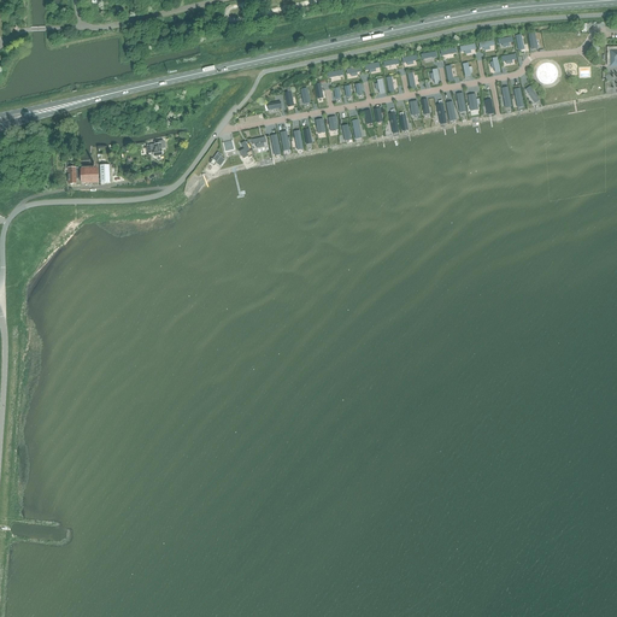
[(399,69),(389,71),(392,81),(401,78),(399,69)]
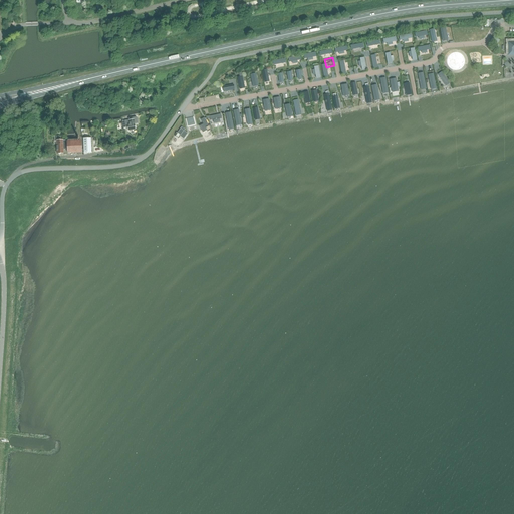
[(442,72),(437,75),(439,78),(438,79),(445,90),(452,86),(442,72)]
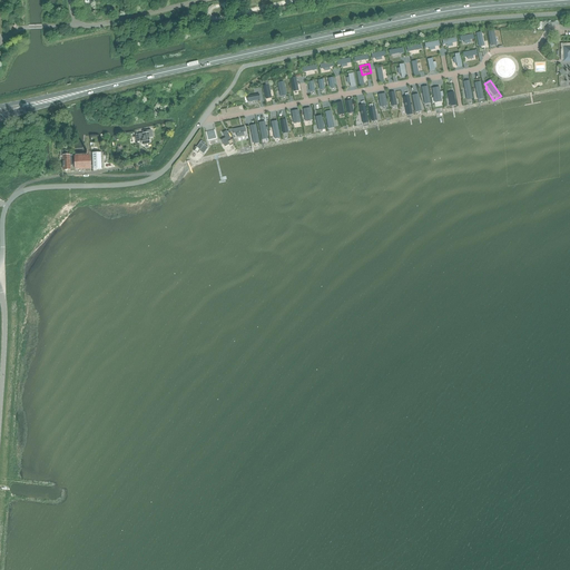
[(469,81),(462,82),(467,101),(472,100),(469,81)]
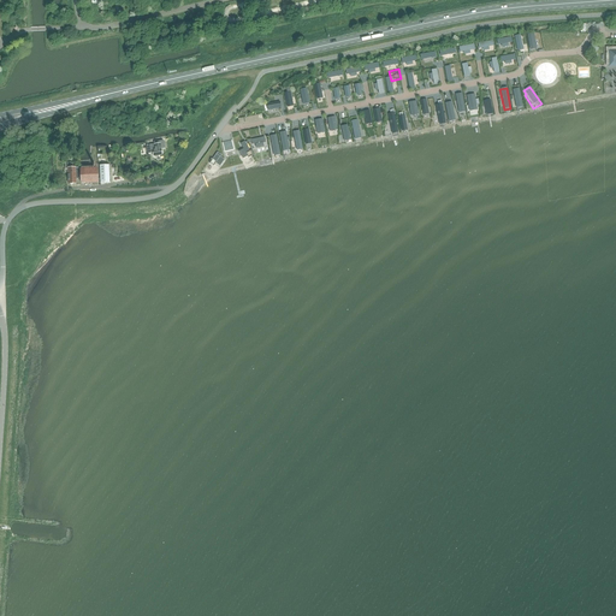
[(519,88),(511,89),(516,110),(522,108),(519,88)]
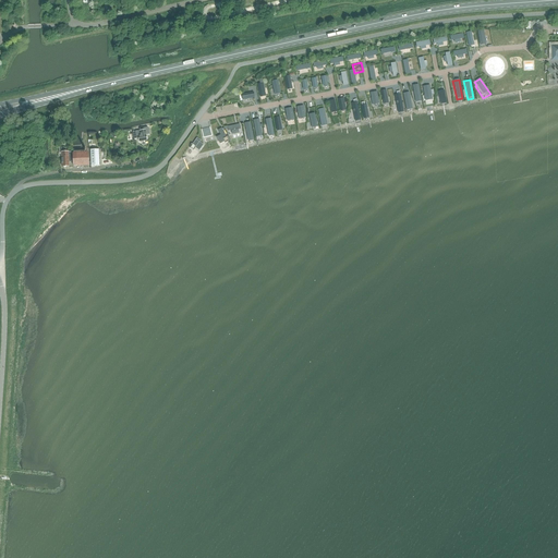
[(417,85),(412,86),(415,104),(421,102),(417,85)]
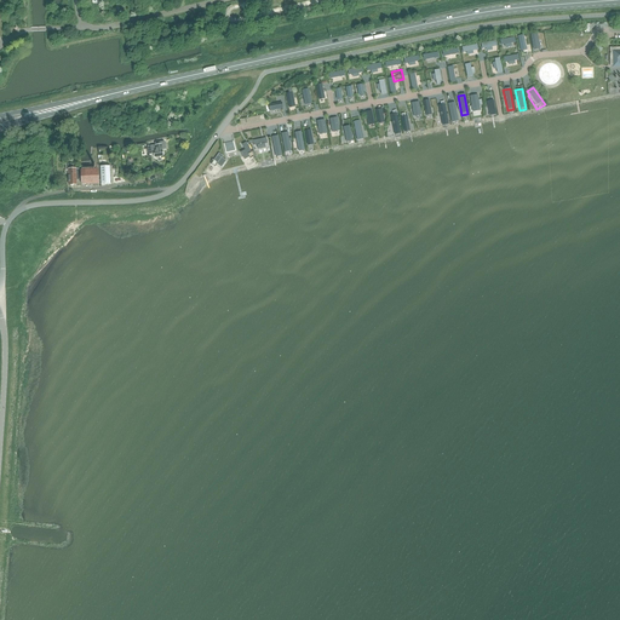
[(477,96),(470,97),(472,113),(480,112),(477,96)]
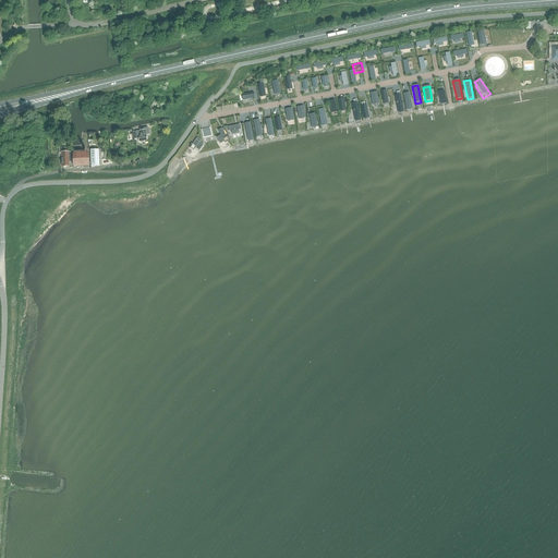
[(376,93),(370,94),(372,107),(378,105),(376,93)]
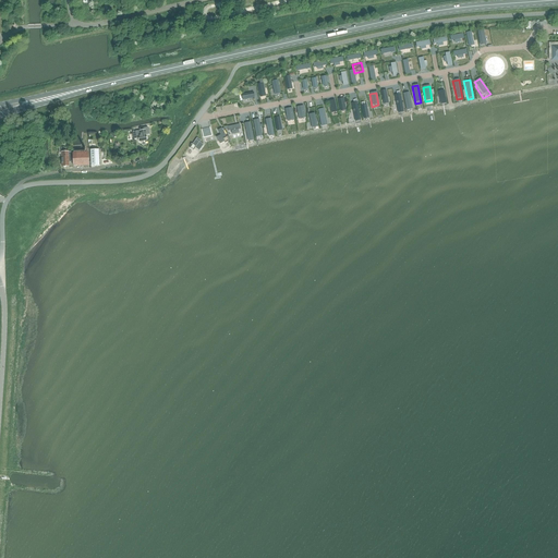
[(409,94),(402,95),(405,111),(412,110),(409,94)]
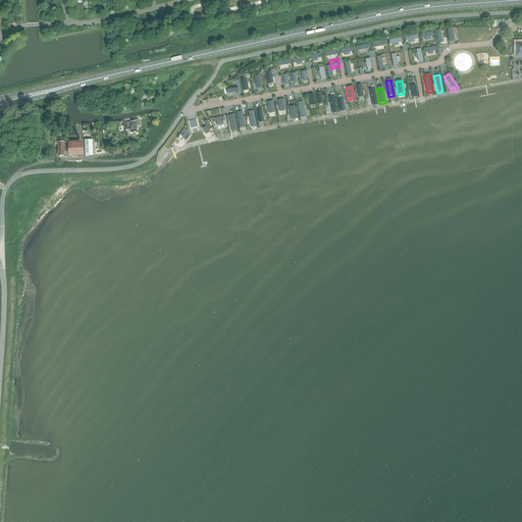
[(333,97),(328,98),(331,114),(337,113),(333,97)]
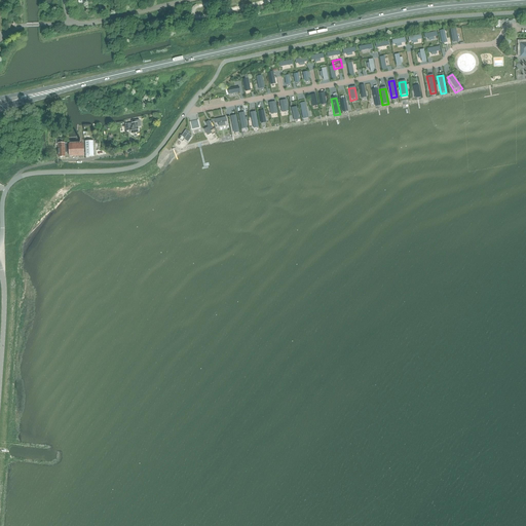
[(286,100),(278,102),(282,113),(288,112),(286,100)]
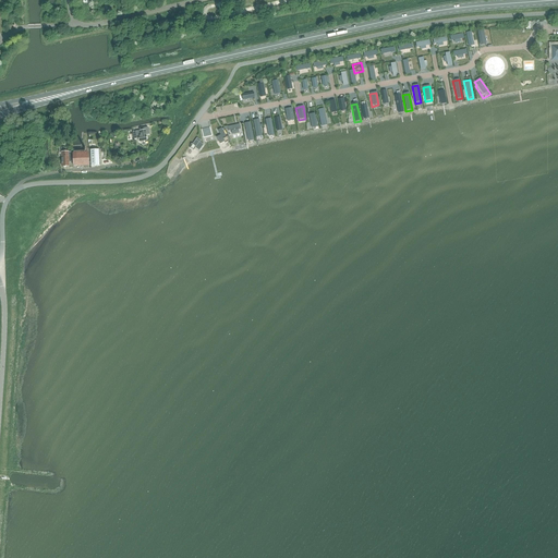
[(291,108),(284,110),(287,122),(294,121),(291,108)]
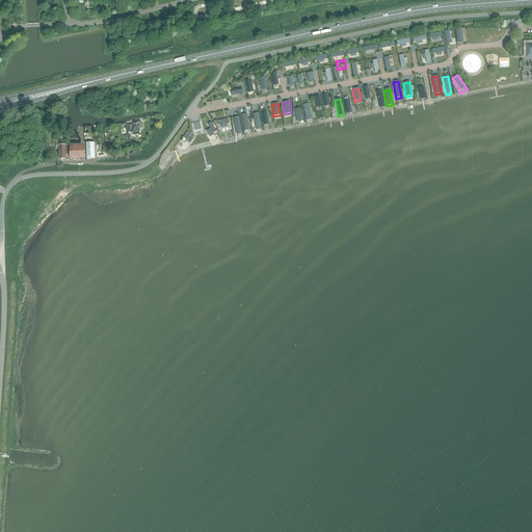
[(308,104),(302,105),(306,122),(311,121),(308,104)]
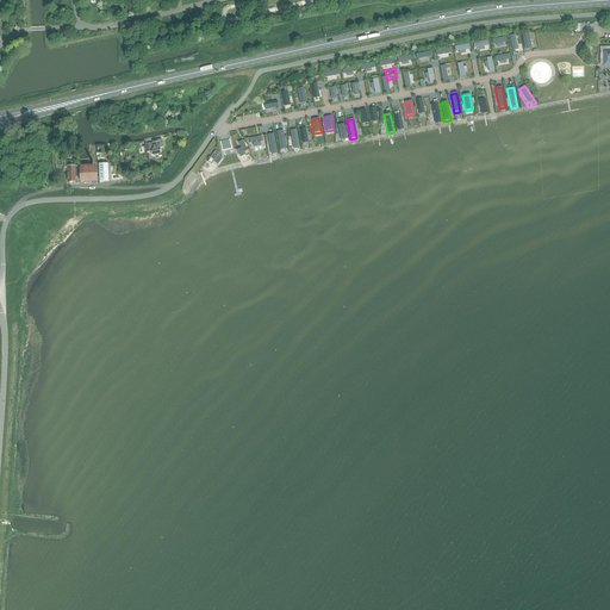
[(296,130),(290,131),(293,151),(299,150),(296,130)]
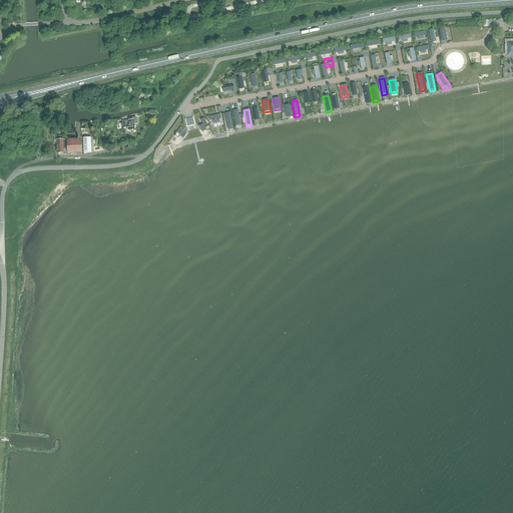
[(237,110),(231,111),(235,127),(240,126),(237,110)]
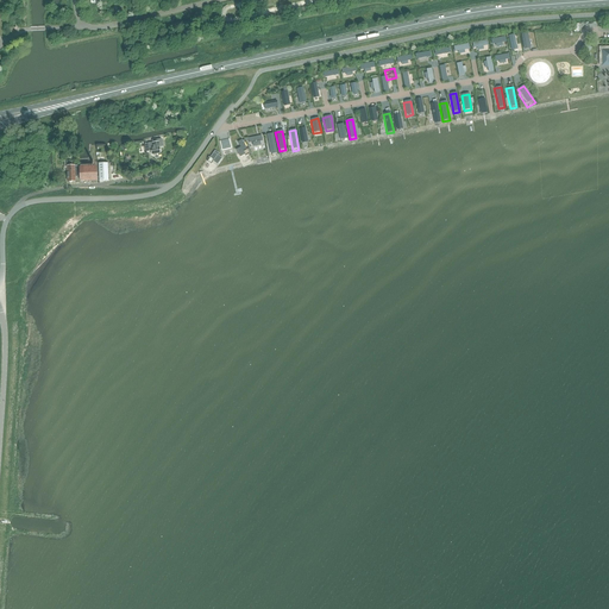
[(272,135),(267,136),(270,155),(276,154),(272,135)]
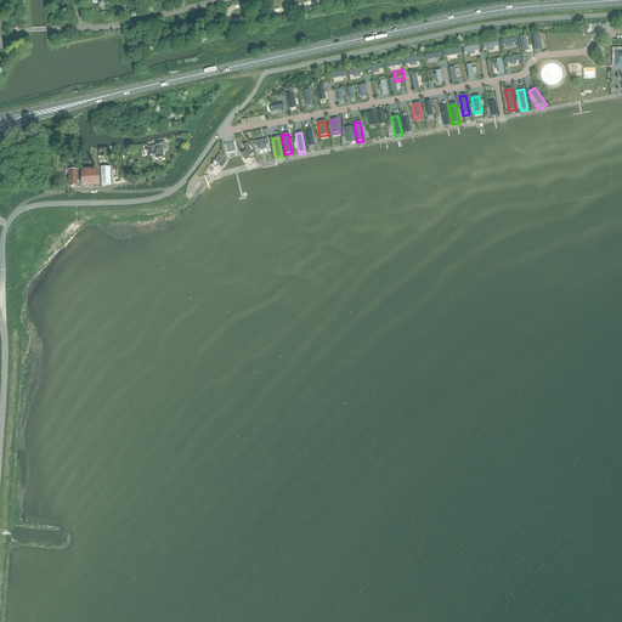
[(267,148),(266,145),(269,143),(267,139),(254,141),(255,146),(258,145),(259,150),(267,148)]
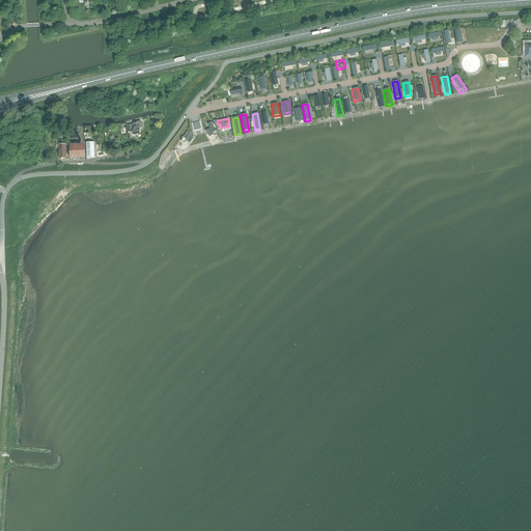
[(133,124),(127,126),(128,133),(132,132),(132,135),(140,134),(139,129),(142,128),(141,122),(141,121),(140,121),(133,122),(133,124)]
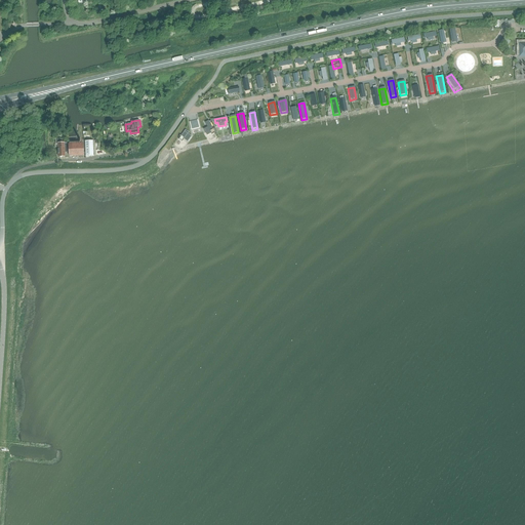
[(200,128),(198,120),(190,122),(192,129),(200,128)]
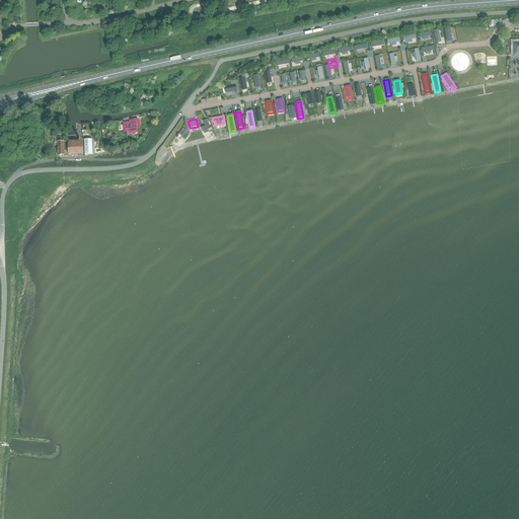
[(203,121),(206,126),(202,128),(205,134),(209,132),(210,133),(213,131),(207,120),(203,121)]
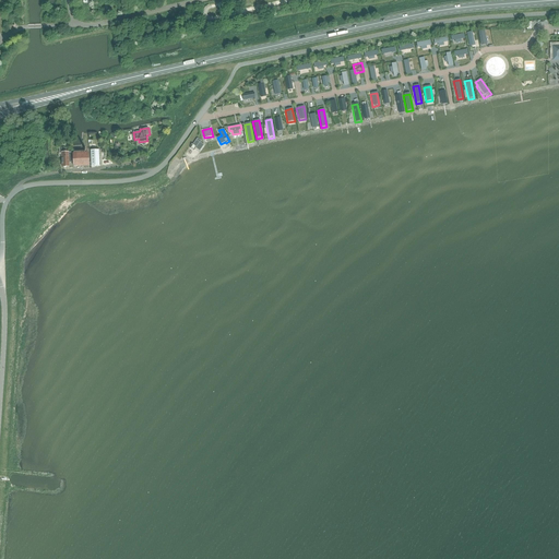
[(204,145),(200,142),(201,141),(198,139),(190,149),(194,151),(195,149),(200,151),(204,145)]
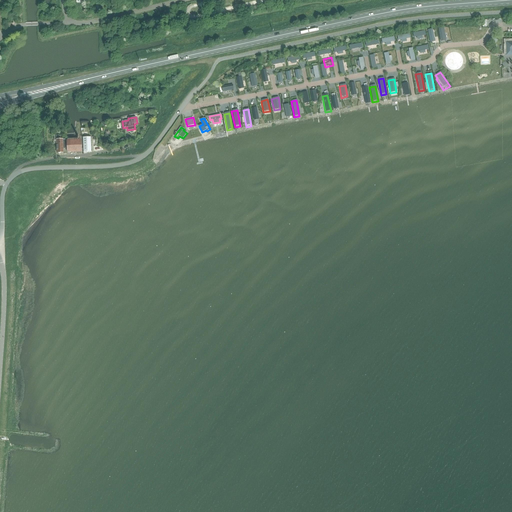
[(60,135),(54,136),(55,141),(56,141),(57,153),(63,152),(63,139),(60,140),(60,135)]
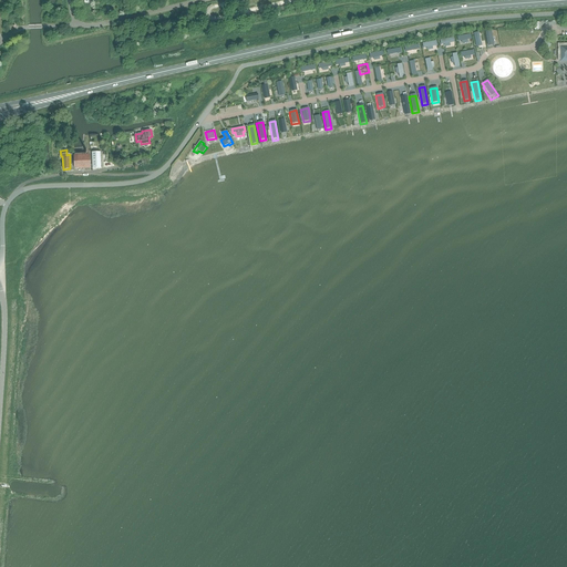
[(101,152),(91,153),(92,168),(102,167),(101,152)]
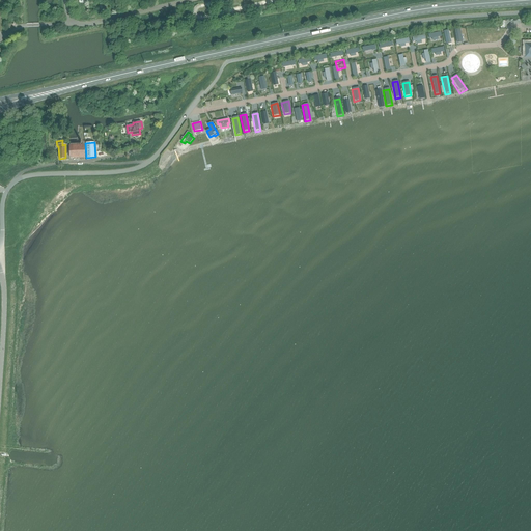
[(85,156),(85,154),(84,154),(84,145),(70,145),(70,158),(84,158),(84,156),(85,156)]
